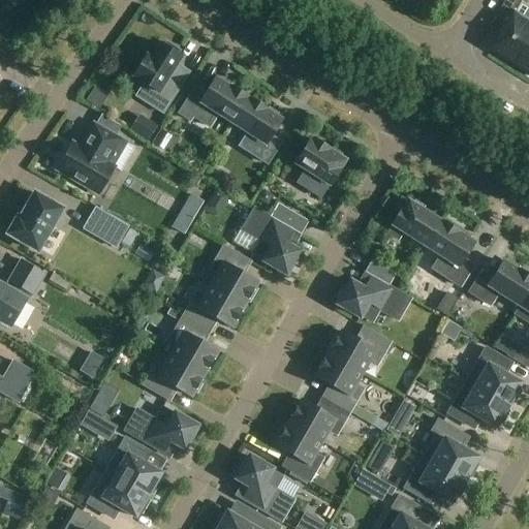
[(515,63),(528,40),(528,22),(525,19),(528,11),(528,6),(518,0),(507,0),(494,22),(505,29),(493,50),(515,63)]
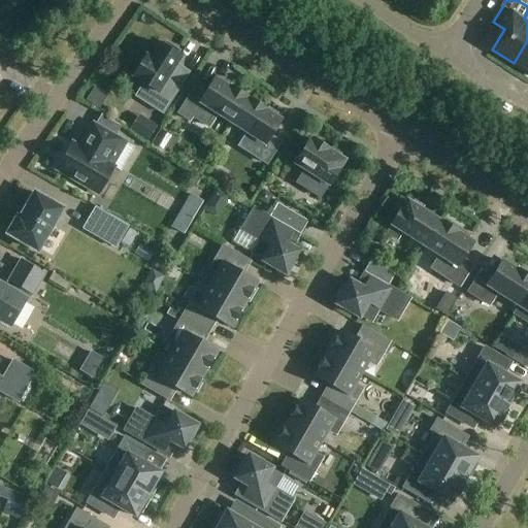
[(527,40),(514,63),(527,72),(527,40)]
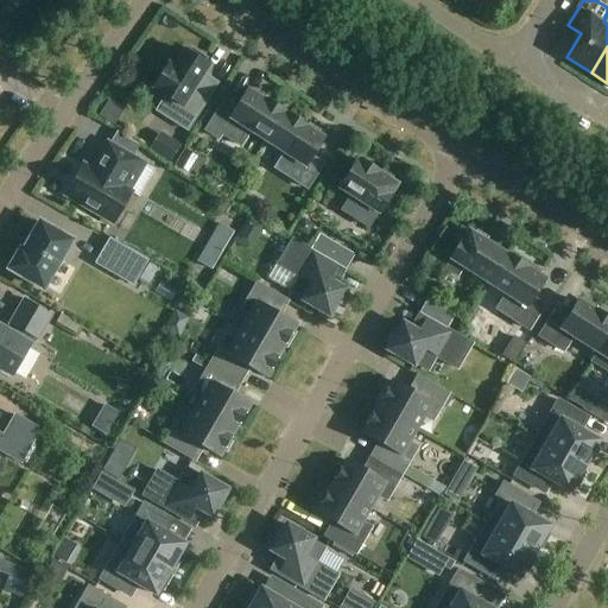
[(206,59),(191,50),(189,54),(184,51),(173,68),(168,64),(152,88),(165,96),(156,111),(187,131),(206,101),(191,93),(208,65),(203,63),(206,59)]
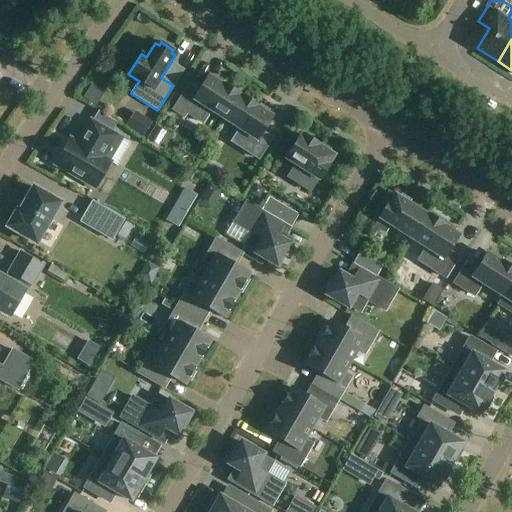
[(223,86),(208,77),(198,92),(188,86),(173,110),(183,117),(186,113),(202,123),(211,110),(225,119),(239,97),(237,95),(238,94),(224,85),(223,86)]
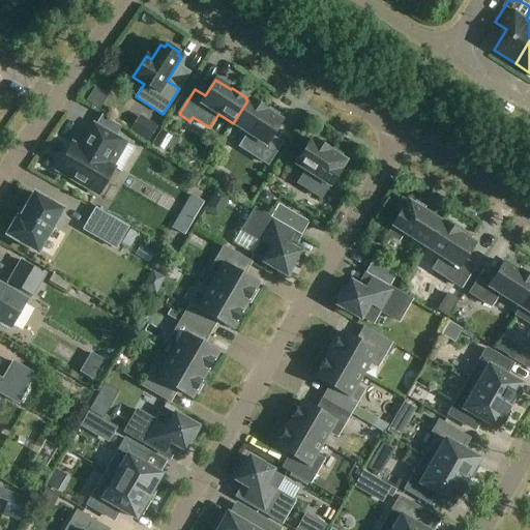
[(247,100),(233,123),(248,134),(239,147),(267,165),(281,144),(270,137),(281,121),(265,111),(265,110),(251,100),(251,101),(247,100)]
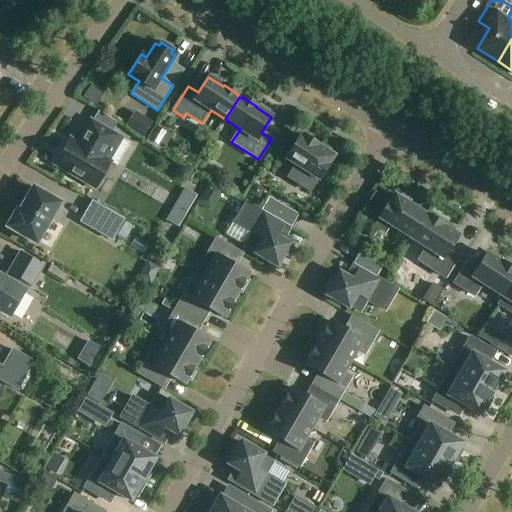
[(131,118),(126,127),(143,138),(152,124),(144,119),(140,124),(131,118)]
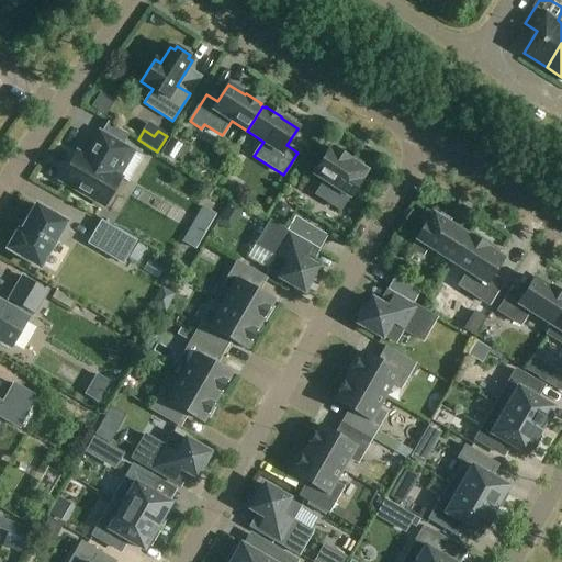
[(113,173),(127,148),(100,132),(86,157),(77,153),(60,181),(104,206),(121,178),(113,173)]
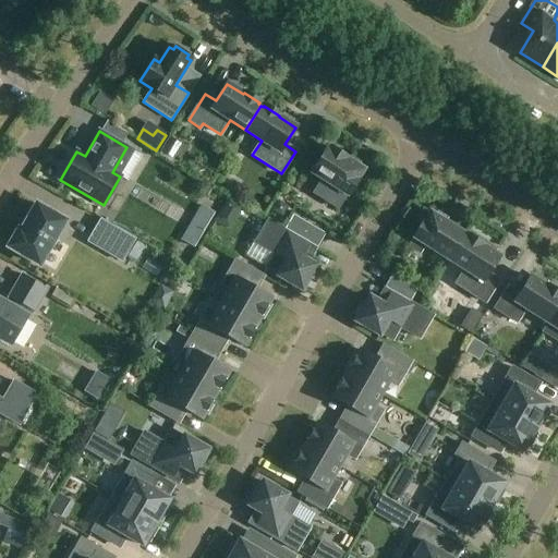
[(174,160),(183,146),(170,137),(161,153),(174,160)]
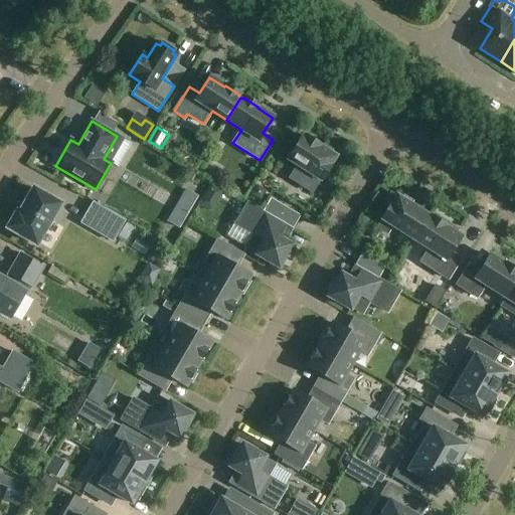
[(288,178),(302,186),(312,193),(320,179),(321,180),(330,166),(329,165),(334,157),(319,147),(320,146),(306,137),(305,138),(302,136),(288,159),(297,164),(288,178)]
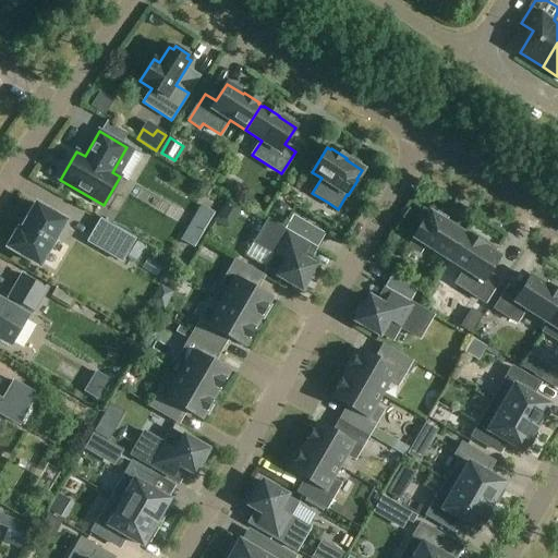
[(281,194),(300,218),(313,207),(294,183),(281,194)]
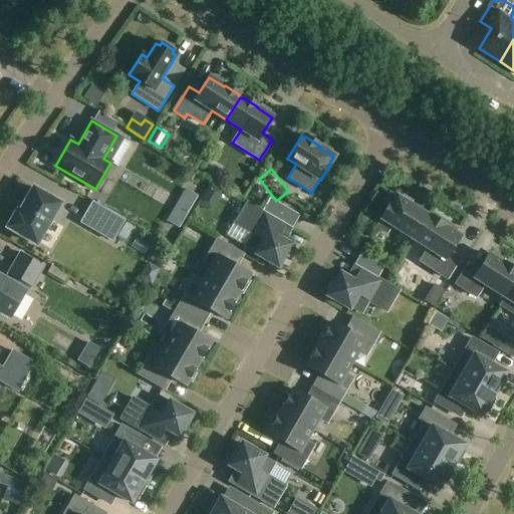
[(265,190),(255,184),(249,194),(259,200),(265,190)]
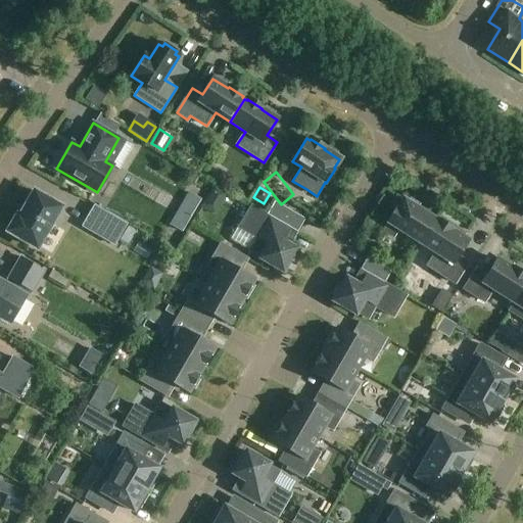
[(37,248),(60,206),(34,191),(19,217),(17,216),(7,231),(37,248)]
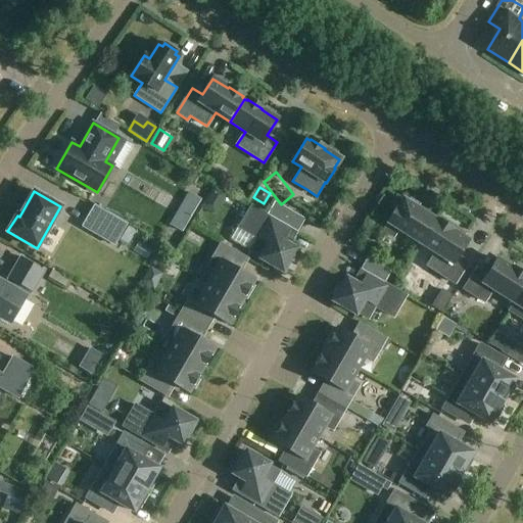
[(183,233),(201,200),(189,193),(170,225),(183,233)]
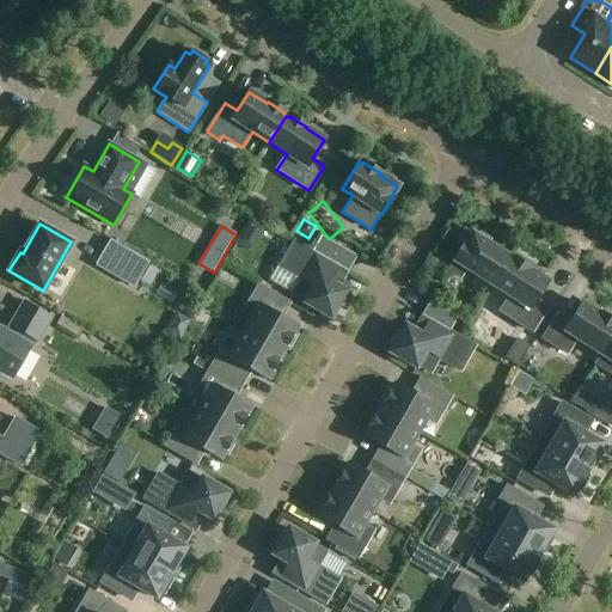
[(493,285),(509,258),(472,234),(465,244),(464,243),(453,261),(454,261),(448,270),(460,279),(466,268),(493,285)]
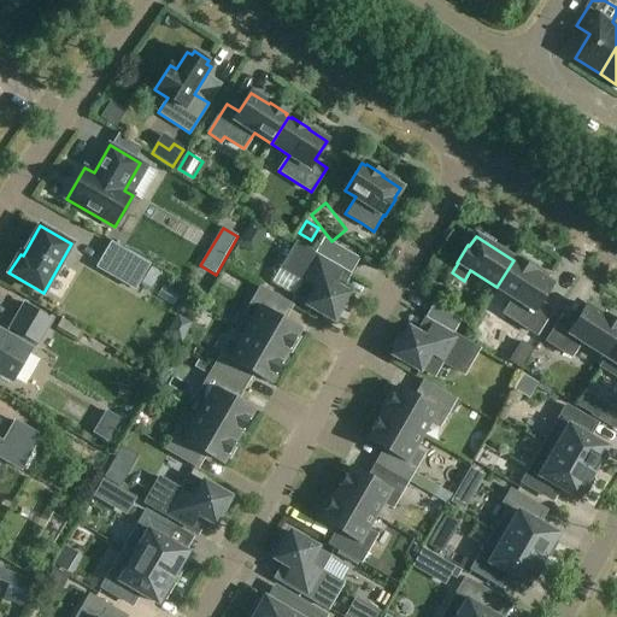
[(324,240),(316,254),(342,270),(350,274),(358,259),(324,240)]
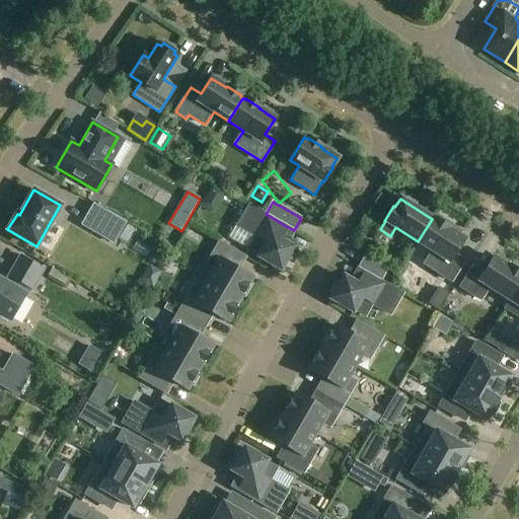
[(114,243),(126,222),(94,204),(82,225),(114,243)]
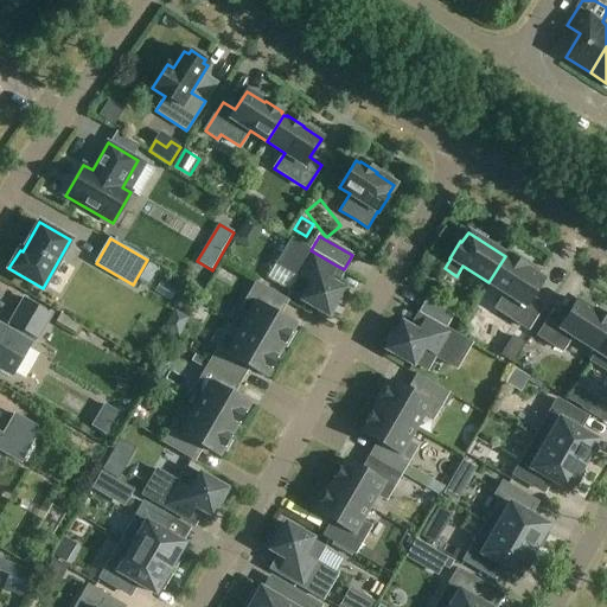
[(337,266),(311,250),(292,240),(278,264),(299,276),(291,291),(304,299),(302,300),(327,314),(343,289),(328,281),(337,266)]
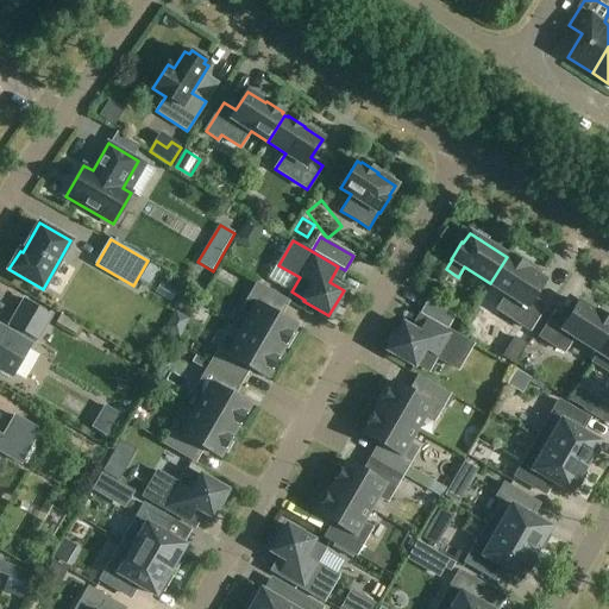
[(57,274),(93,299),(108,276),(73,251),(57,274)]
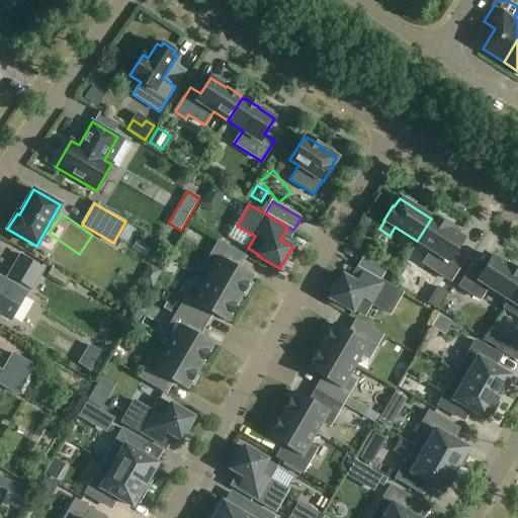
[(431,219),(417,241),(431,251),(423,264),(450,281),(463,260),(453,254),(462,239),(447,229),(448,228),(434,219),(433,220),(431,219)]
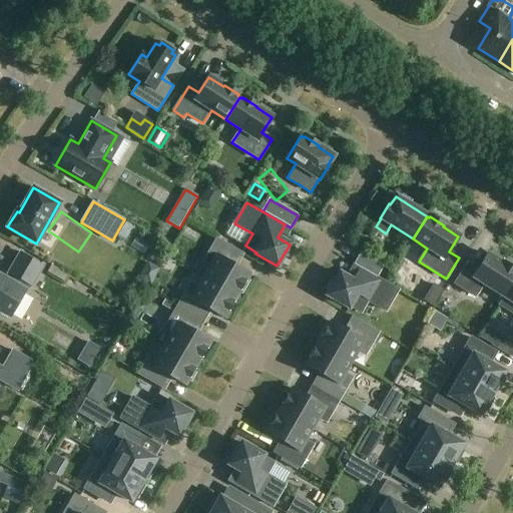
[(205,278),(235,296),(238,292),(241,294),(248,281),(245,280),(248,275),(230,264),(237,251),(216,239),(203,262),(211,267),(205,278)]
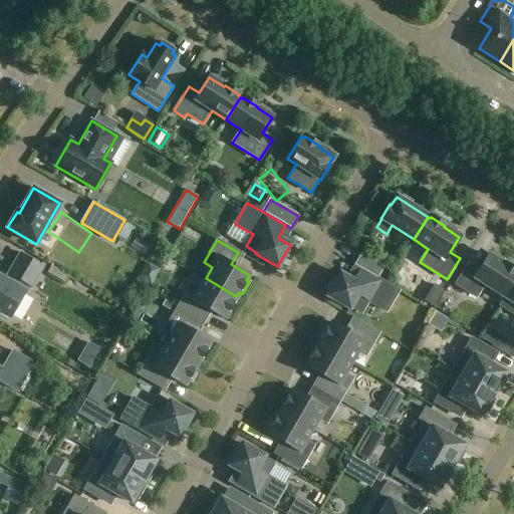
[(30,286),(42,265),(21,253),(5,280),(0,276),(0,311),(10,317),(29,286),(30,286)]
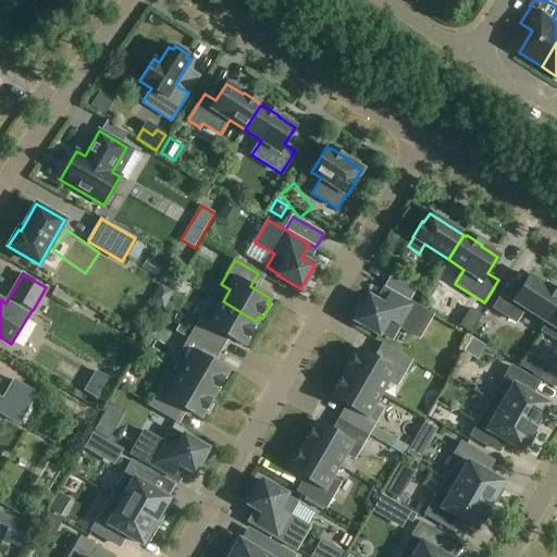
[(390,291),(408,301),(416,287),(391,274),(383,287),(390,291)]
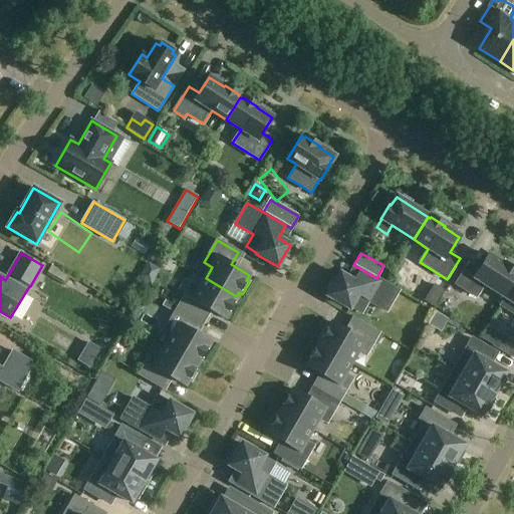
[(505,297),(513,283),(513,269),(504,263),(503,264),(488,255),(479,270),(468,264),(455,284),(476,297),(485,284),(505,297)]
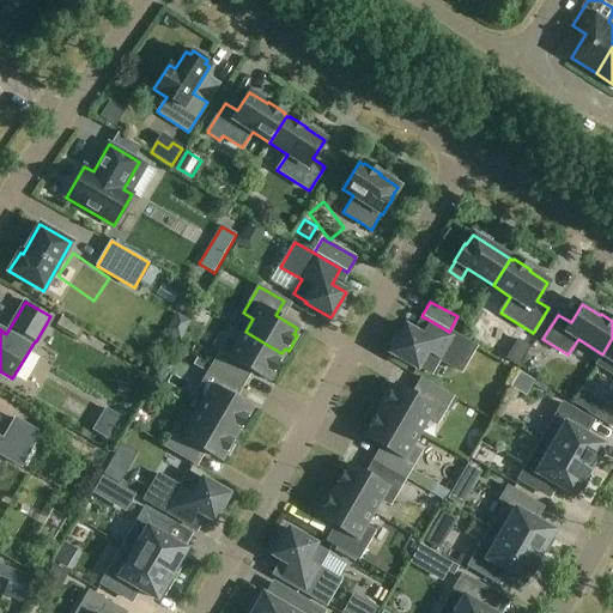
[(78,329),(61,320),(58,327),(74,337),(78,329)]
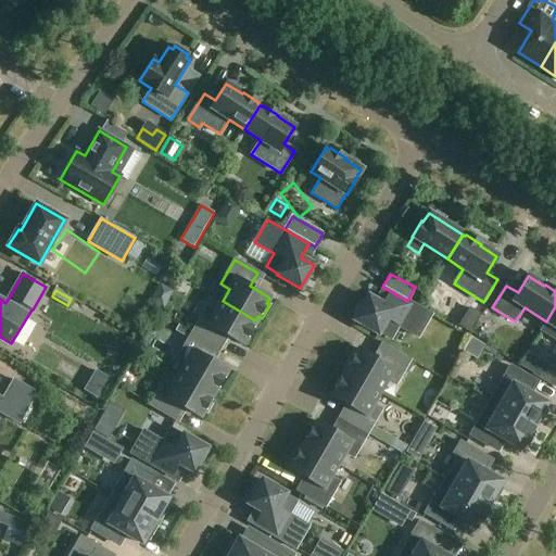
[(407,301),(389,290),(381,304),(368,297),(354,320),(378,333),(378,332),(390,339),(399,326),(418,337),(431,314),(407,301)]
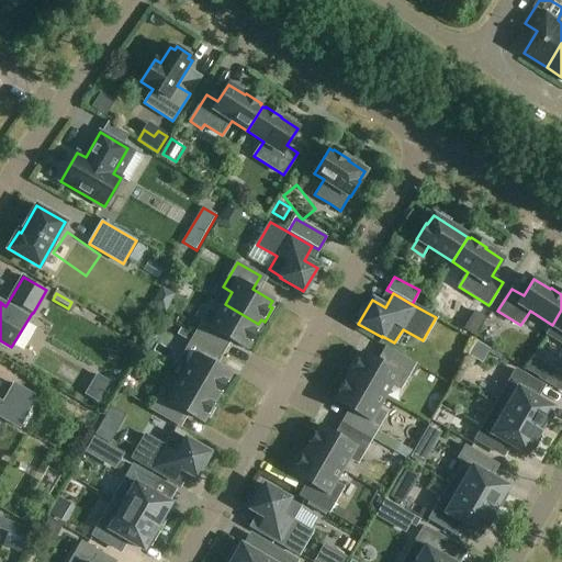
[(245,348),(258,324),(225,304),(217,317),(209,312),(194,336),(217,349),(225,336),(245,348)]
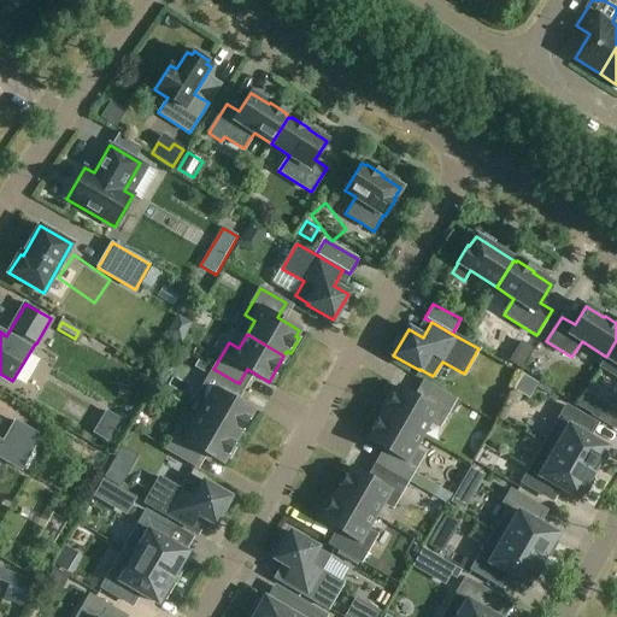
[(616,340),(606,357),(600,366),(616,377),(616,340)]
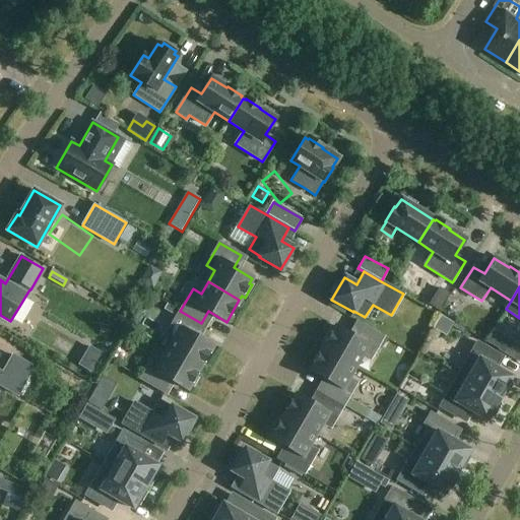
[(169,349),(199,368),(212,346),(194,335),(201,323),(180,311),(167,333),(175,338),(169,349)]
